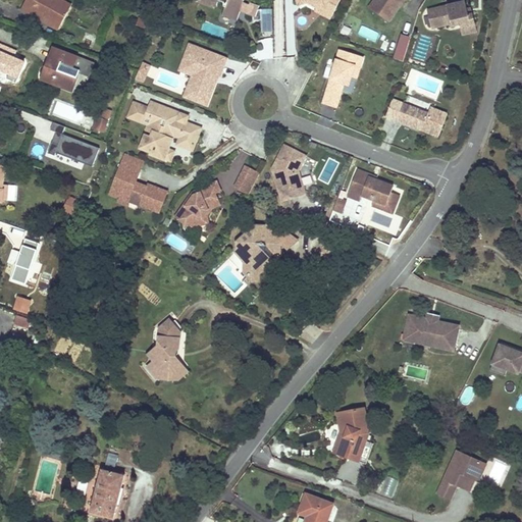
[(32,1),(29,0),(27,0),(20,10),(57,32),(59,28),(32,11),(36,4),(32,1)]
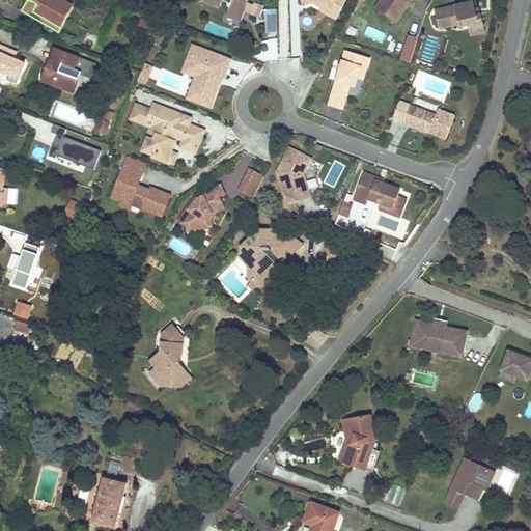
[(29,0),(32,1),(36,4),(32,11),(60,28),(73,6),(62,0),(29,0)]
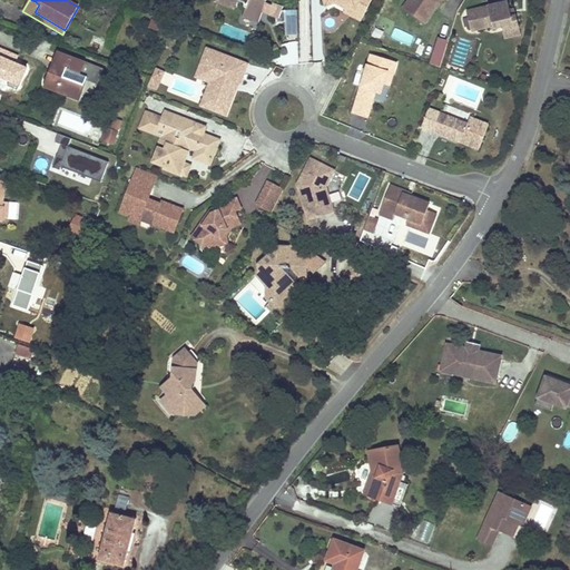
[(216,0),(216,1),(235,8),(237,0),(238,0),(248,3),(244,16),(259,21),(264,9),(271,12),(269,13),(276,16),(277,22),(286,21),(286,10),(282,10),(284,6),(274,2),(273,5),(266,1),(266,0),(216,0)]
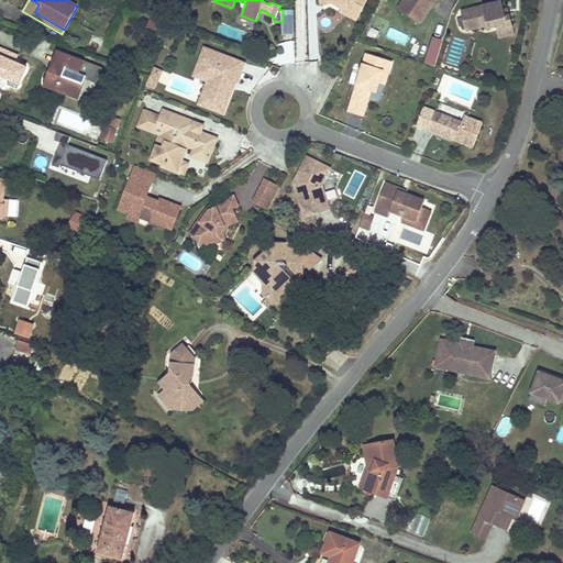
[(403,0),(397,9),(419,24),(434,0),(403,0)]
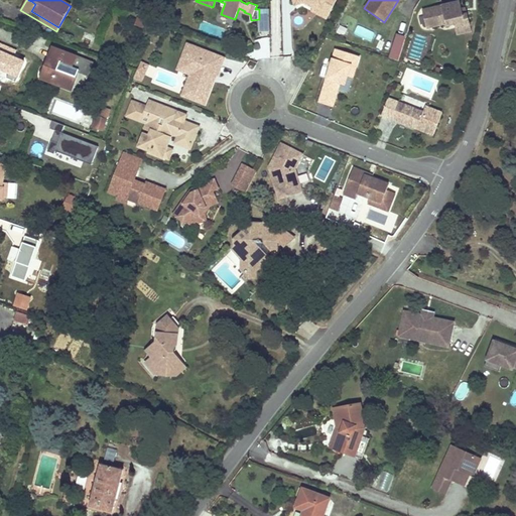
[(421,11),(426,28),(445,23),(445,26),(454,24),(457,26),(465,24),(463,16),(466,15),(464,9),(461,9),(459,1),(421,11)]
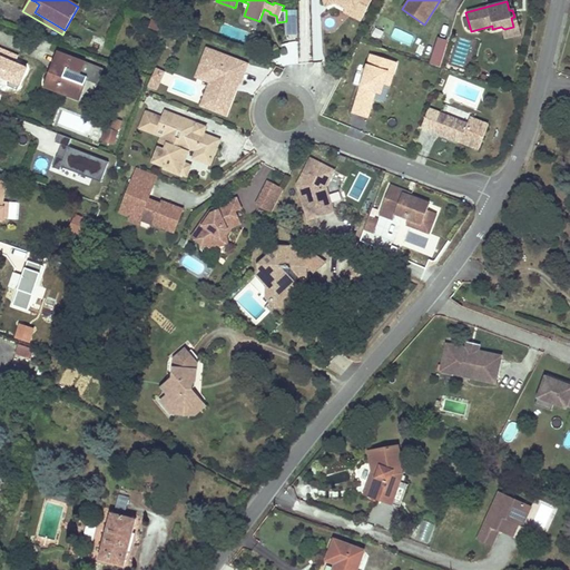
[(346,7),(344,10),(362,19),(366,9),(357,5),(356,8),(349,3),(346,7)]
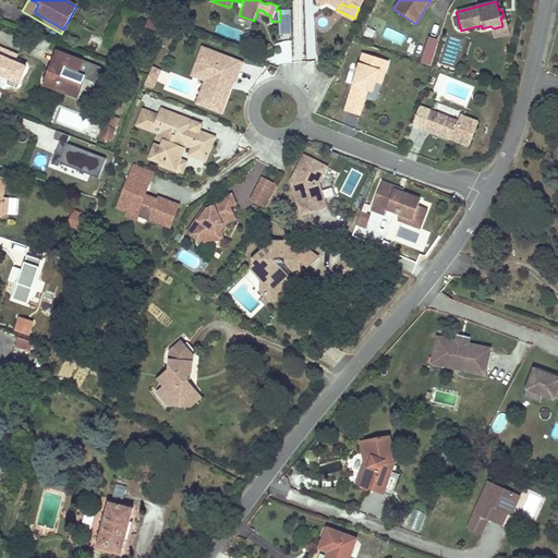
[(291,9),(280,10),(280,21),(281,33),(292,33),(291,9)]
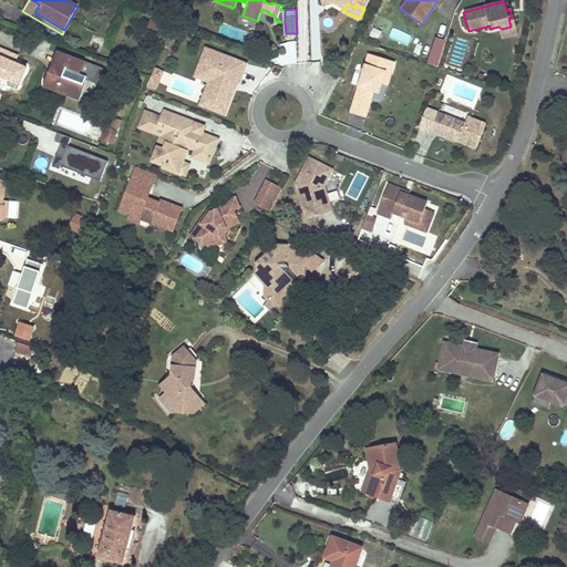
[(512,17),(508,18),(511,27),(502,29),(498,27),(501,38),(517,33),(513,16),(512,17)]
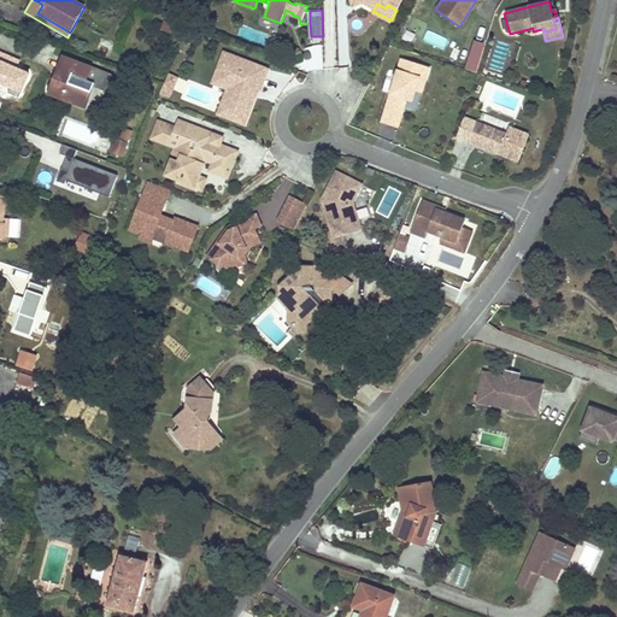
[(180,36),(182,29),(164,23),(162,30),(180,36)]
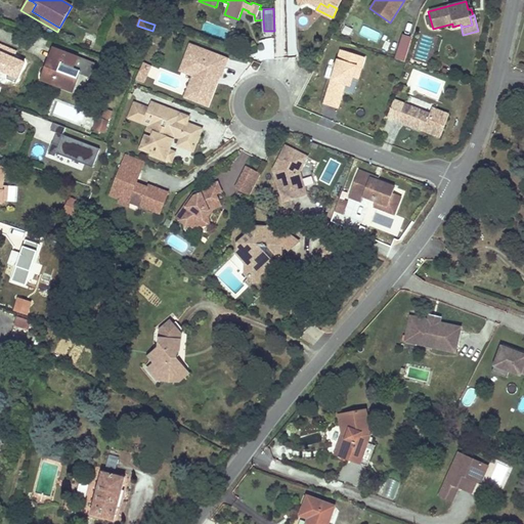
[(341,34),(349,37),(352,29),(345,26),(341,34)]
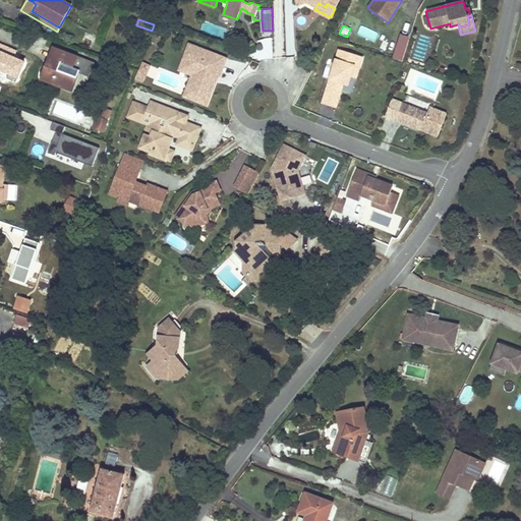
[(392,58),(402,61),(410,37),(400,34),(392,58)]
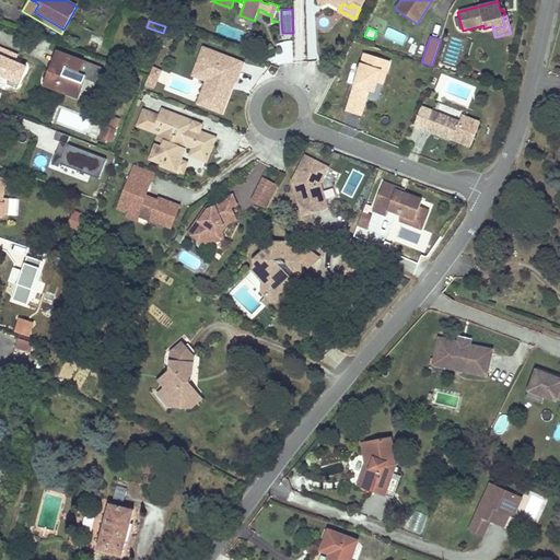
[(203,69),(211,49),(205,47),(195,74),(208,80),(210,81),(213,73),(203,69)]
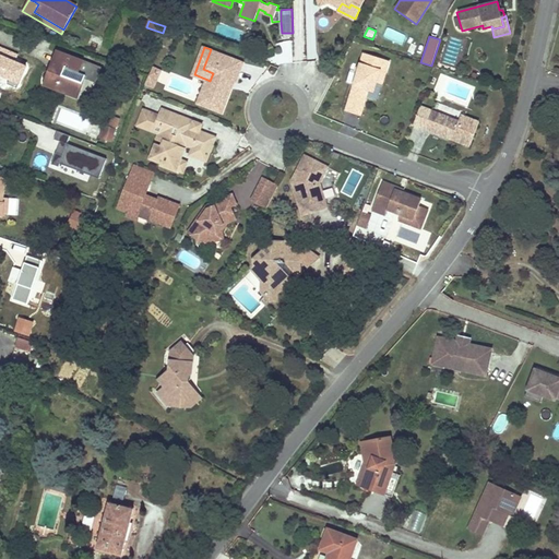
[(244,62),(211,49),(203,69),(213,73),(210,81),(207,80),(198,104),(223,113),(230,94),(227,93),(232,82),(236,84),(244,62)]
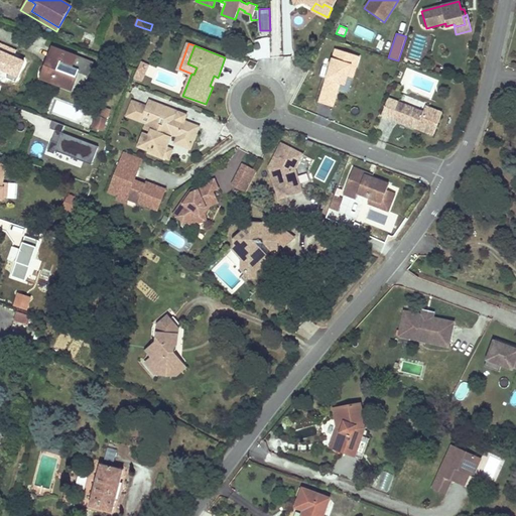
[(76,57),(52,49),(41,80),(72,91),(79,71),(73,68),(76,57)]
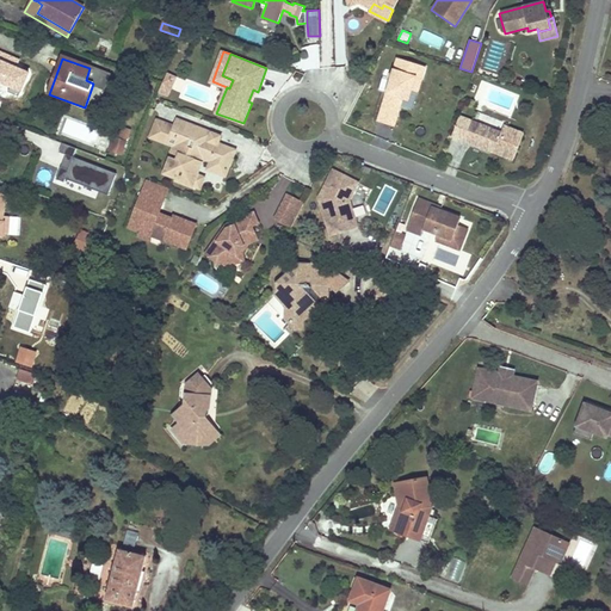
[(413,91),(417,78),(423,80),(427,68),(399,59),(381,112),(397,117),(401,107),(407,90),(413,91)]
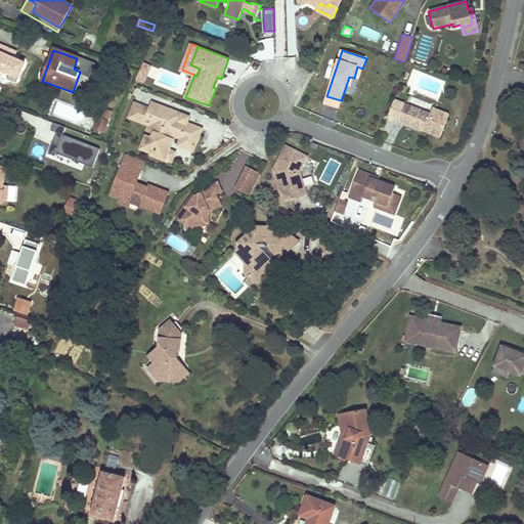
[(146,56),(137,78),(144,81),(153,58),(146,56)]
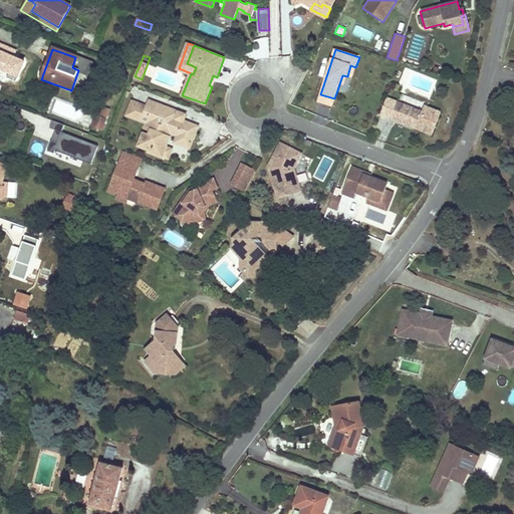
[(341,91),(347,76),(342,75),(337,90),(341,91)]
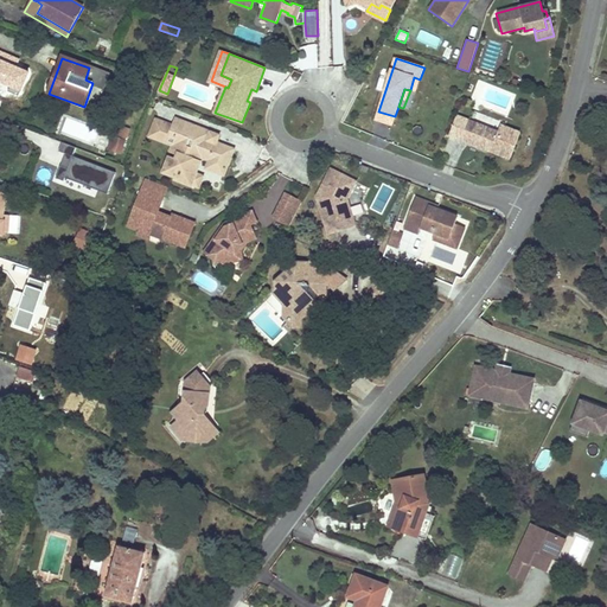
[(157,120),(151,136),(168,142),(171,136),(177,138),(172,149),(172,151),(179,154),(177,160),(171,157),(165,172),(177,177),(177,179),(192,185),(192,184),(196,176),(203,157),(211,160),(228,167),(235,149),(217,144),(210,140),(212,133),(177,120),(174,127),(157,120)]
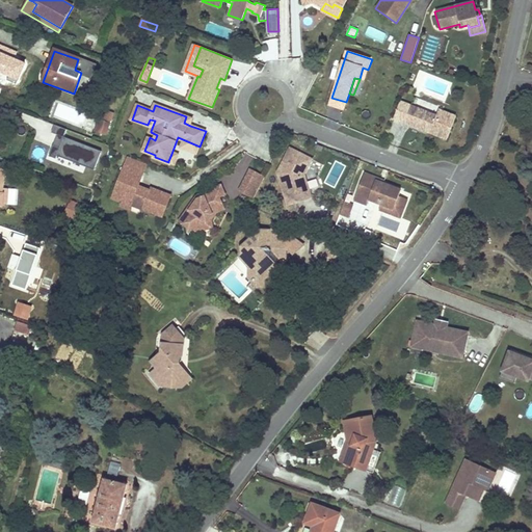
[(436,117),(409,106),(402,124),(423,131),(423,130),(428,132),(427,133),(447,141),(456,117),(439,111),(436,117)]
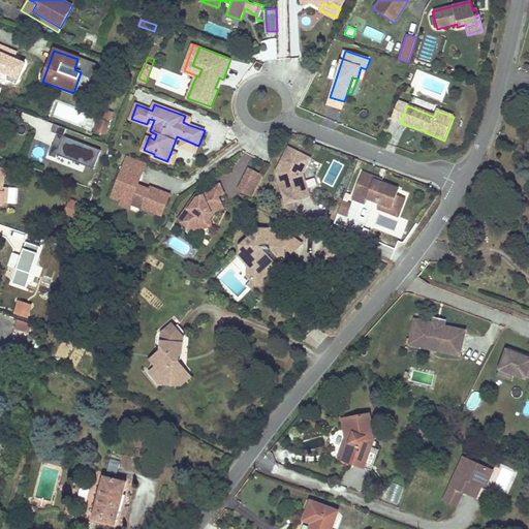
[(101,111),(93,131),(104,135),(113,115),(101,111)]
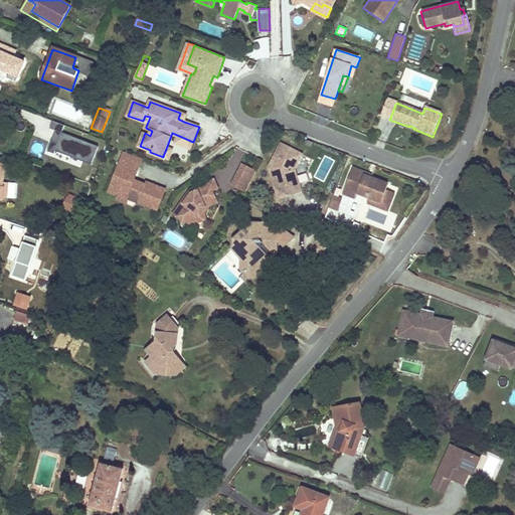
[(180,113),(178,119),(184,122),(186,115),(180,113)]
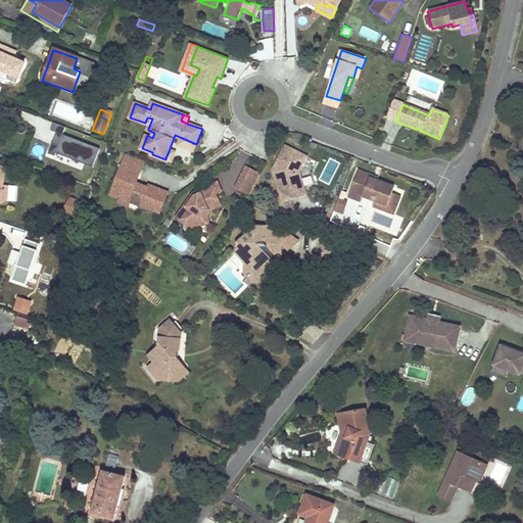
[(85,163),(93,167),(100,147),(62,135),(65,127),(57,125),(46,157),(83,170),(85,163)]
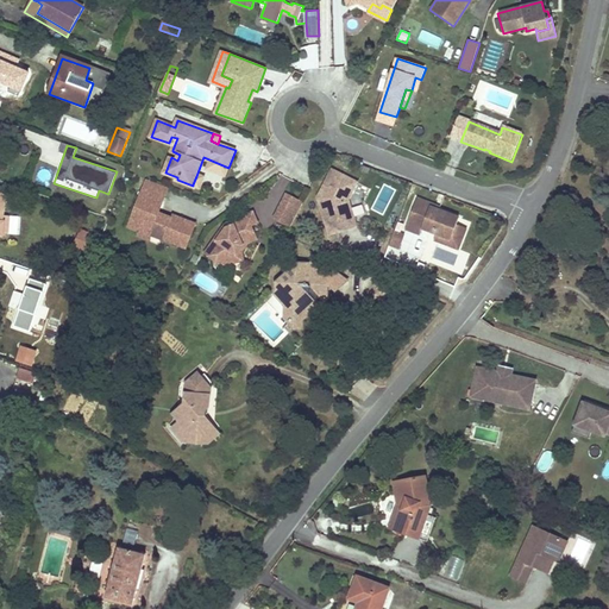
[(228,168),(212,161),(208,169),(226,175),(228,168)]
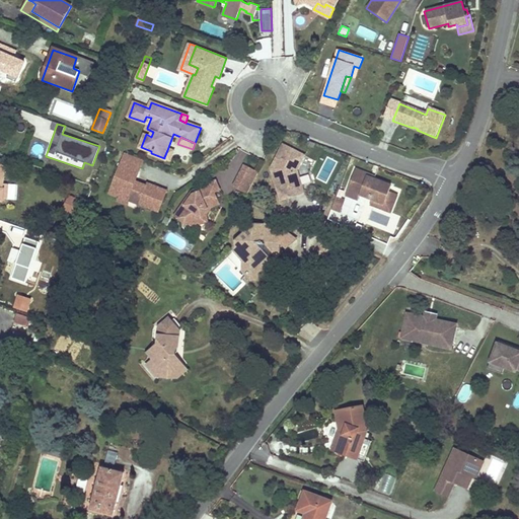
[(294,184),(290,172),(295,170),(303,156),(282,144),(269,168),(270,171),(277,175),(273,181),(278,198),(282,197),(283,199),(302,193),(299,182),(294,184)]
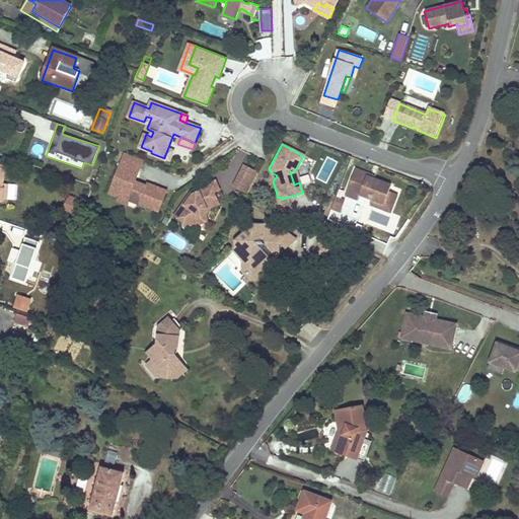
[(173,152),(167,150),(164,157),(170,160),(173,152)]
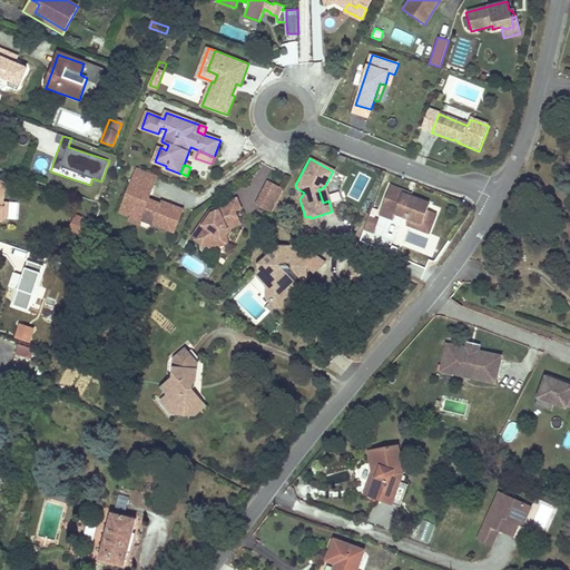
[(157,175),(137,167),(134,177),(154,185),(157,175)]
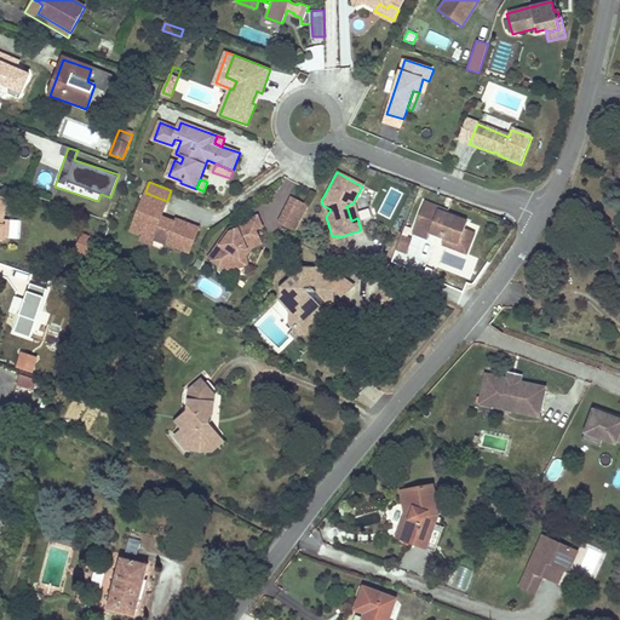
[(167,201),(145,193),(130,230),(142,236),(144,230),(165,239),(164,242),(189,253),(199,228),(178,219),(177,223),(160,217),(167,201)]
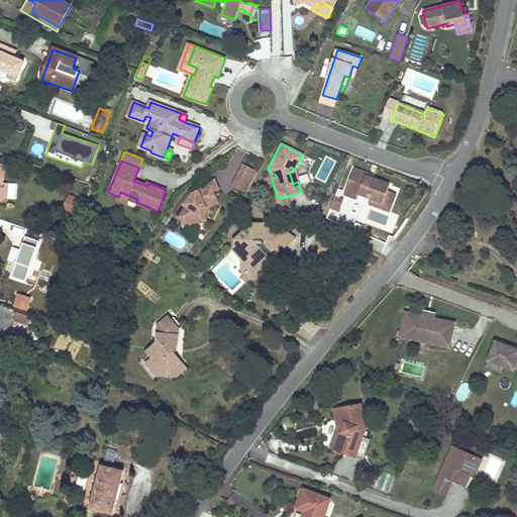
[(243,165),(239,172),(253,179),(257,172),(243,165)]
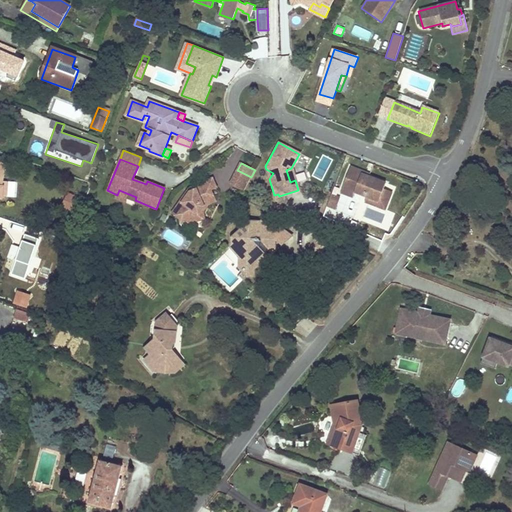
[(293,175),(291,168),(286,170),(290,182),(295,180),(293,175)]
